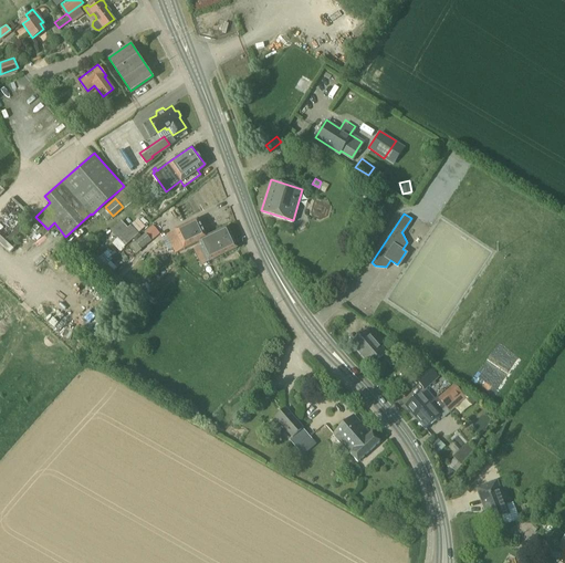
[(166,235),(161,237),(167,248),(171,246),(174,251),(184,247),(198,240),(206,236),(197,217),(175,228),(165,232),(166,235)]
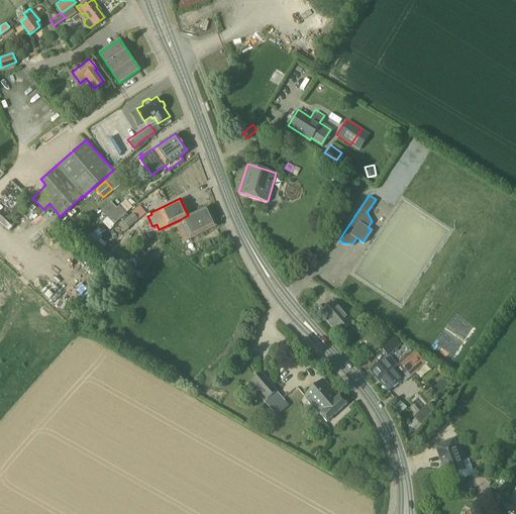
[(113,223),(125,211),(118,204),(116,206),(110,199),(100,208),(107,215),(106,216),(113,223)]
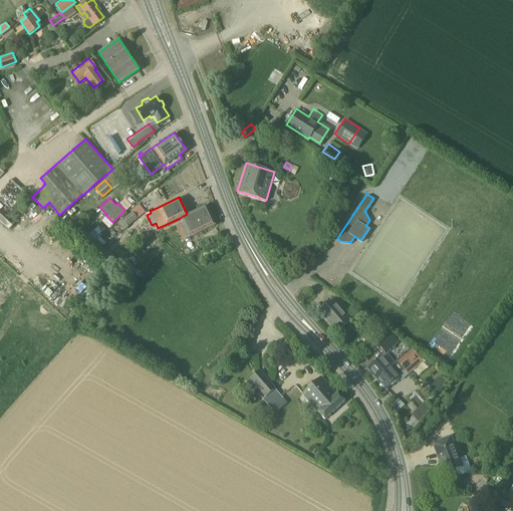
[(138,205),(132,209),(138,216),(143,211),(138,205)]
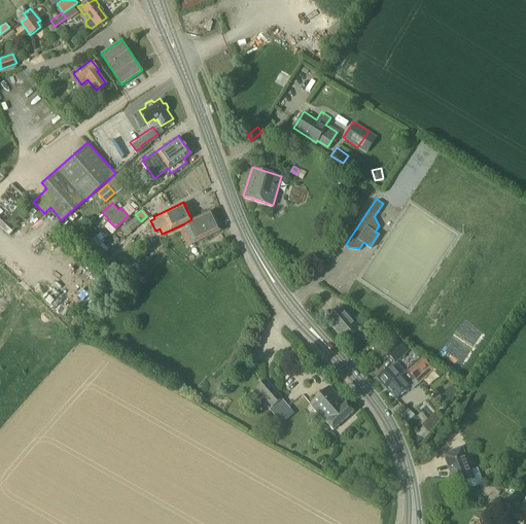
[(210,210),(195,218),(204,237),(219,229),(210,210)]
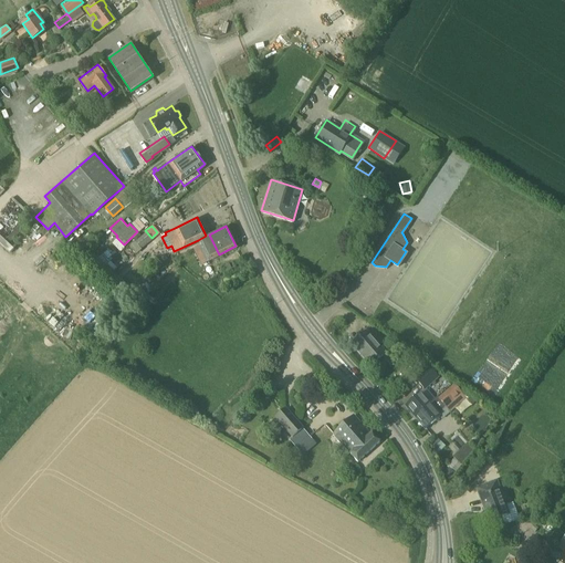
[(140,247),(150,239),(145,231),(134,239),(140,247)]
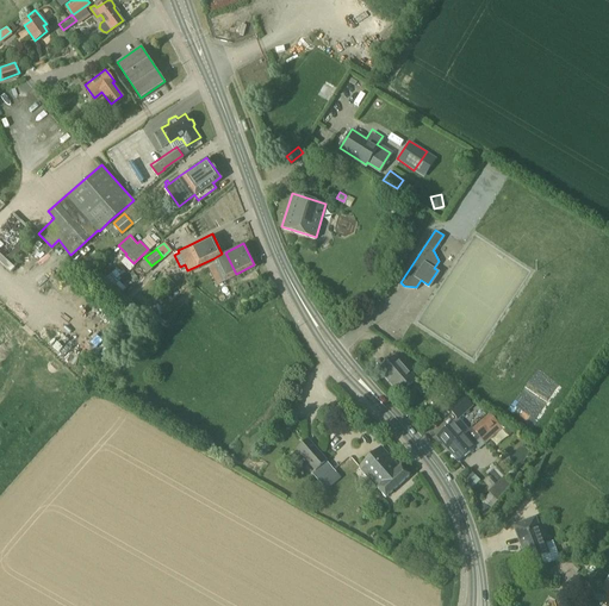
[(215,263),(209,266),(217,282),(236,274),(225,252),(222,254),(213,258),(215,263)]
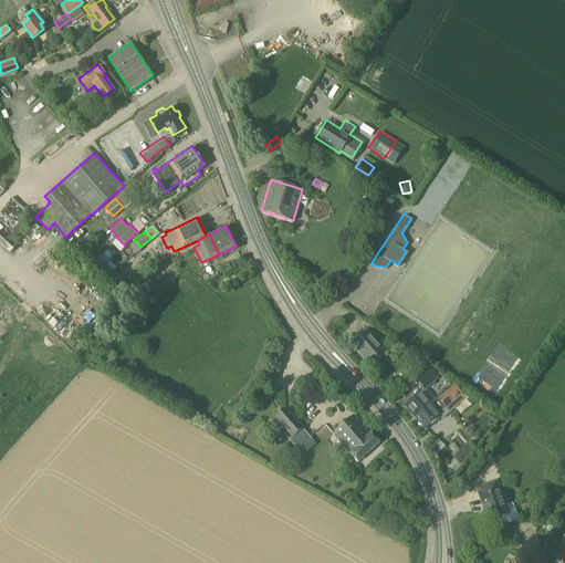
[(124,244),(116,237),(112,241),(119,249),(124,244)]
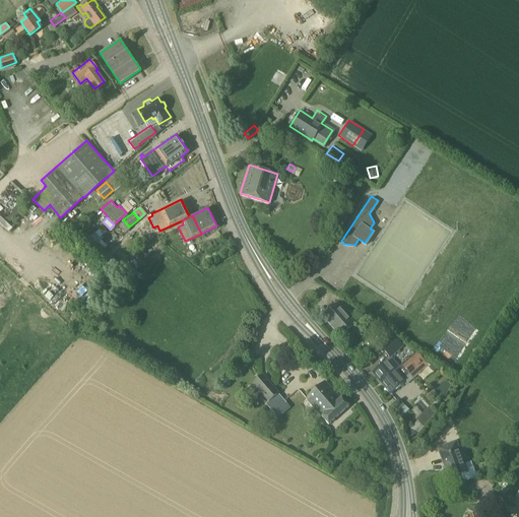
[(339,334),(354,322),(337,302),(322,315),(339,334)]
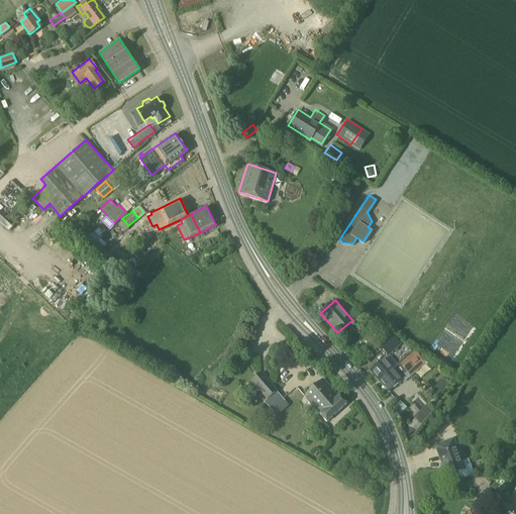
[(387,354),(400,342),(391,332),(378,344),(387,354)]
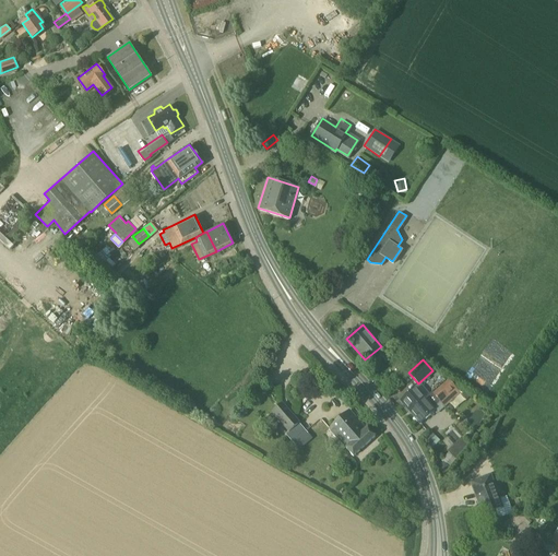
[(456,394),(446,381),(434,391),(446,404),(456,394)]
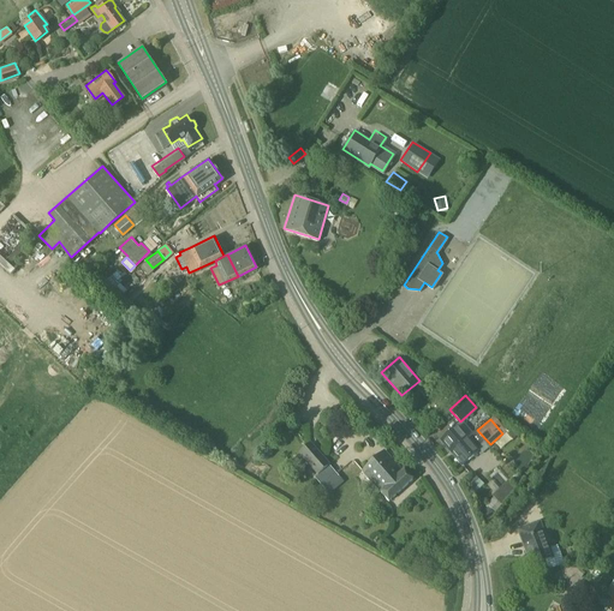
[(506,423),(502,426),(506,430),(512,437),(518,432),(512,427),(511,429),(506,423)]
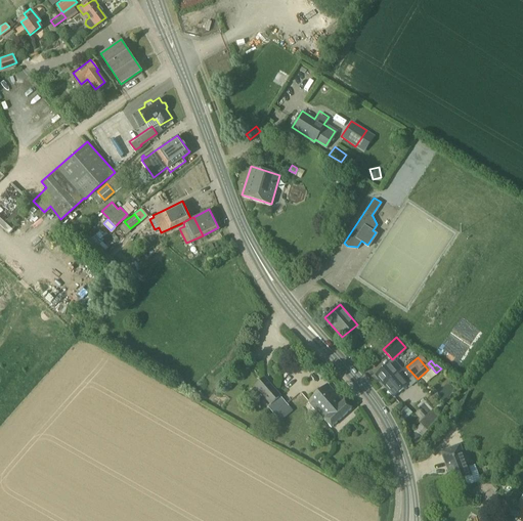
[(384,384),(398,373),(389,361),(375,374),(384,384)]
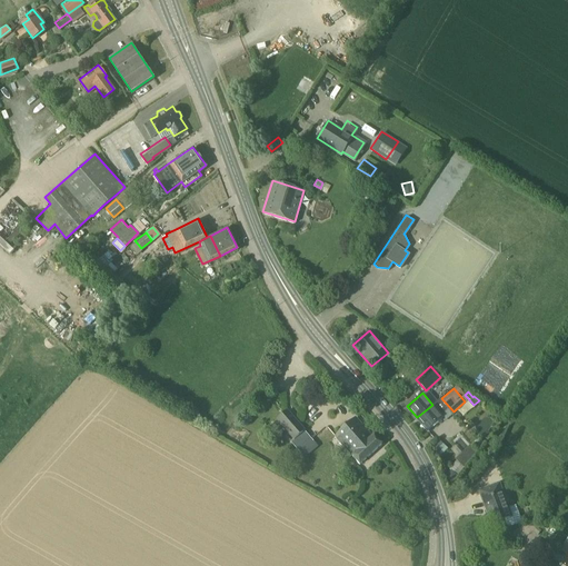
[(437,400),(432,405),(441,415),(448,408),(439,398),(437,400)]
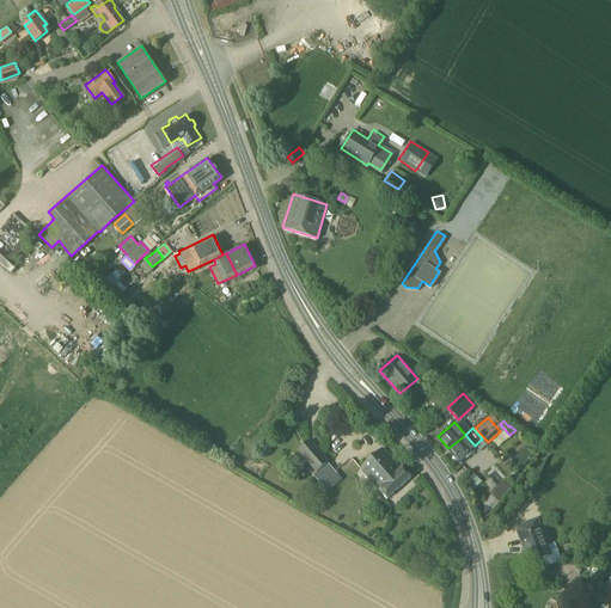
[(458,461),(475,447),(475,446),(465,435),(448,448),(458,461)]
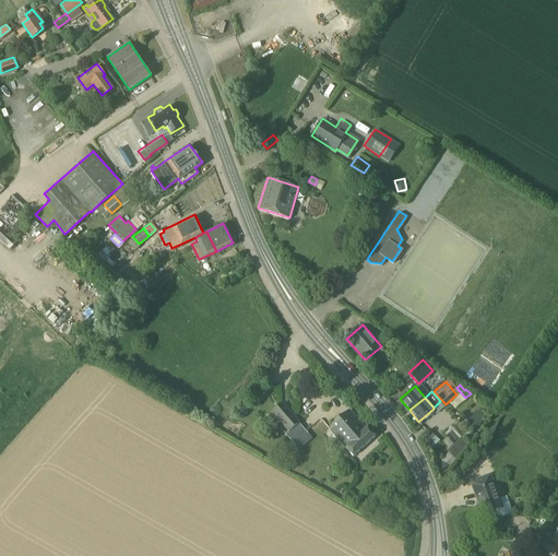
[(289,429),(299,421),(282,402),(272,411),(289,429)]
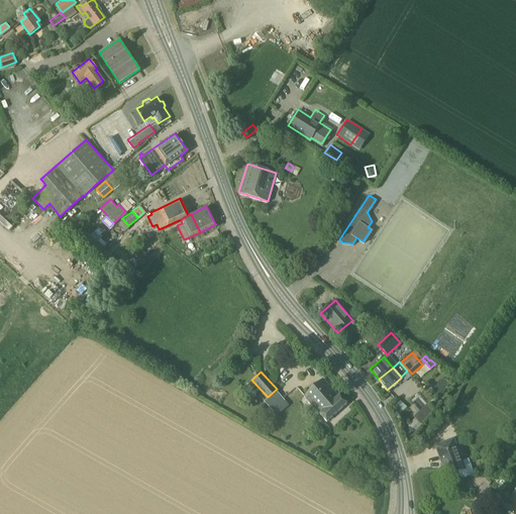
[(338,395),(323,377),(303,395),(319,412),(326,420),(345,401),(339,394),(338,395)]
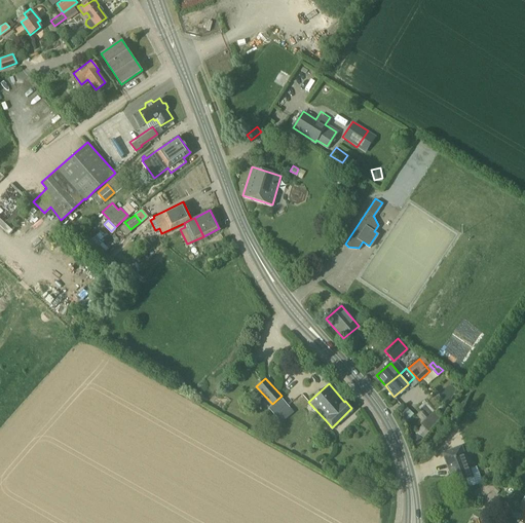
[(286,402),(273,413),(279,419),(292,409),(286,402)]
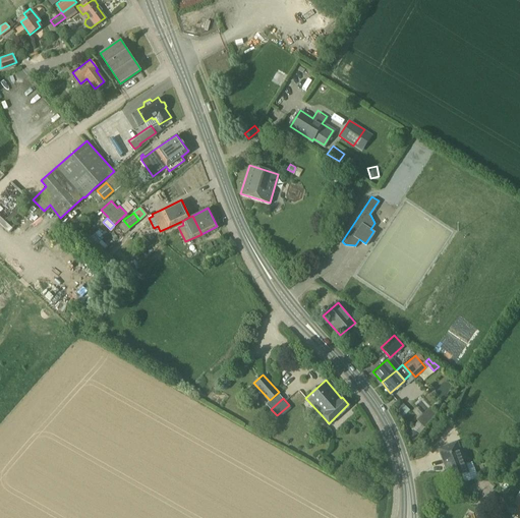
[(403,413),(409,407),(402,401),(396,407),(403,413)]
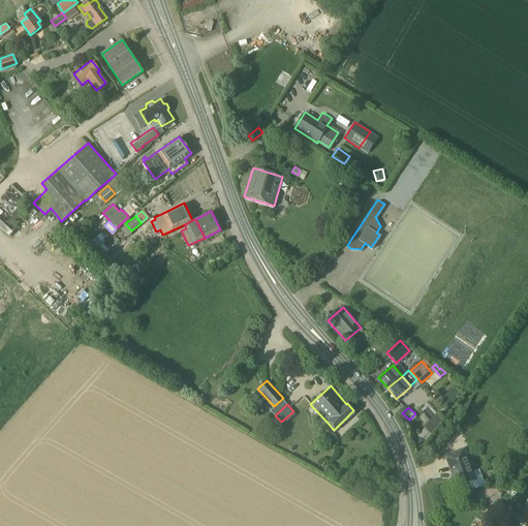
[(431,418),(423,425),(430,432),(437,424),(431,418)]
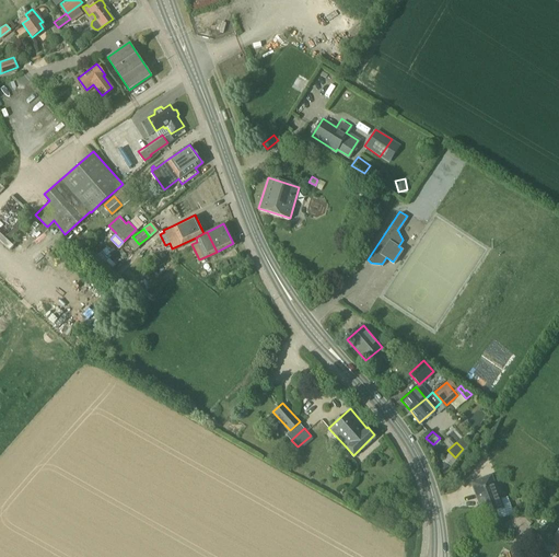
[(503,506),(491,474),(470,482),(479,505),(481,503),(485,512),(503,506)]
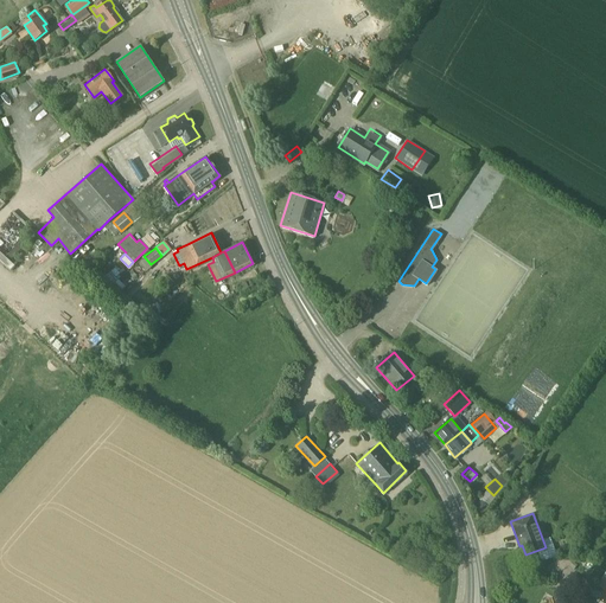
[(597,564),(588,576),(593,579),(601,569),(597,564)]
